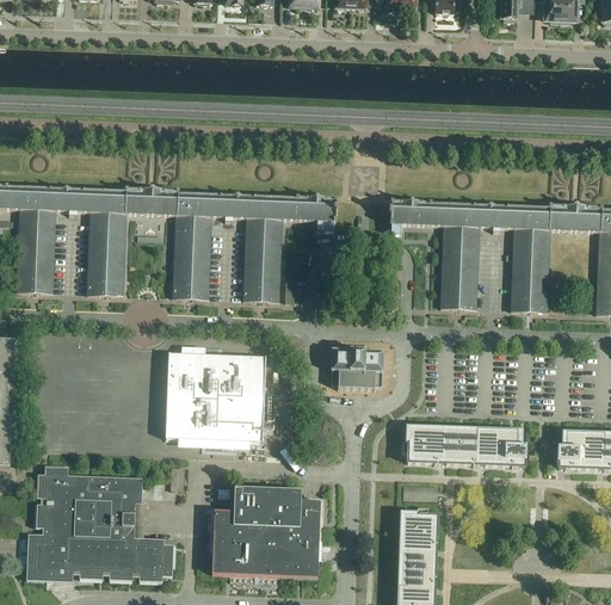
[(394,10),(400,10),(400,0),(384,0),(384,6),(387,6),(387,10),(394,10)]
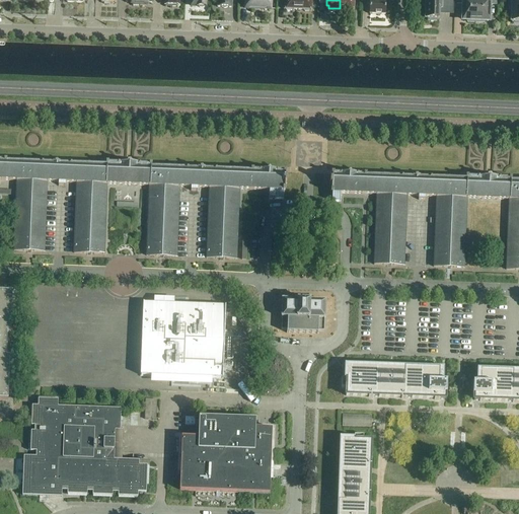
[(340,0),(340,8),(345,8),(345,9),(352,9),(352,6),(354,6),(354,0),(340,0)]
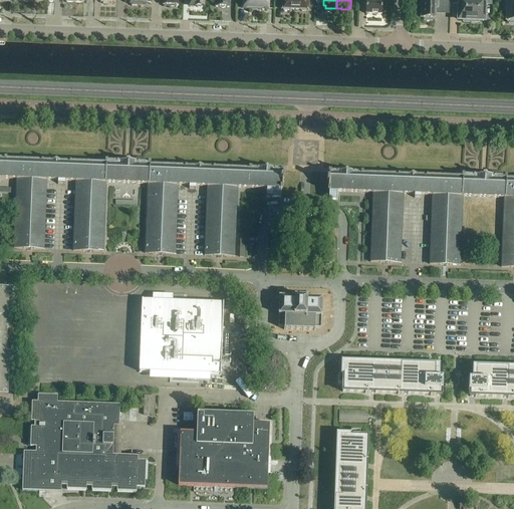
[(366,0),(365,10),(381,10),(381,0),(366,0)]
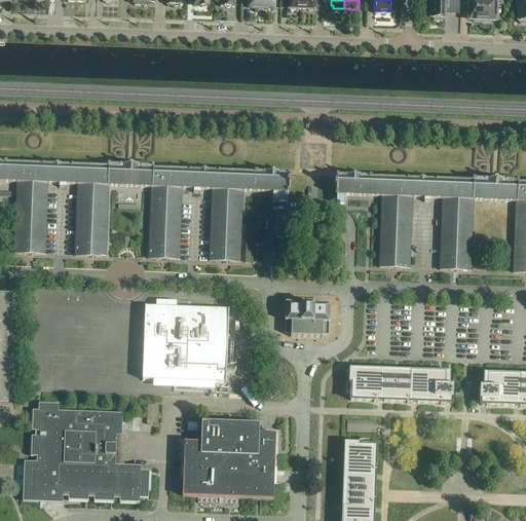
[(429,0),(429,2),(431,2),(431,14),(434,14),(434,16),(442,17),(442,15),(444,15),(445,5),(447,5),(447,2),(459,2),(459,0),(429,0)]
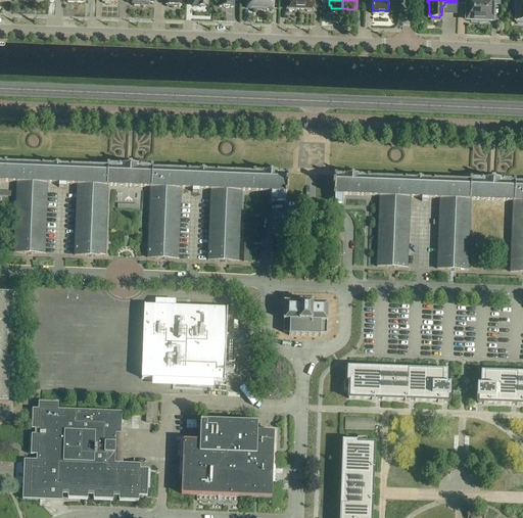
[(471,18),(479,18),(479,0),(466,0),(467,1),(467,16),(471,16),(471,18)]
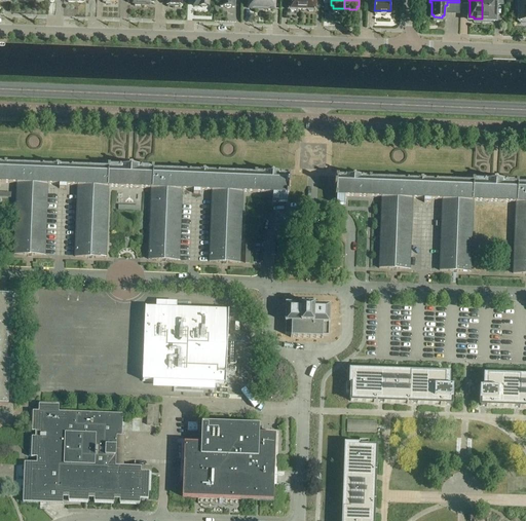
[(482,0),(482,19),(490,19),(490,16),(495,16),(495,2),(496,1),(502,1),(502,0),(482,0)]
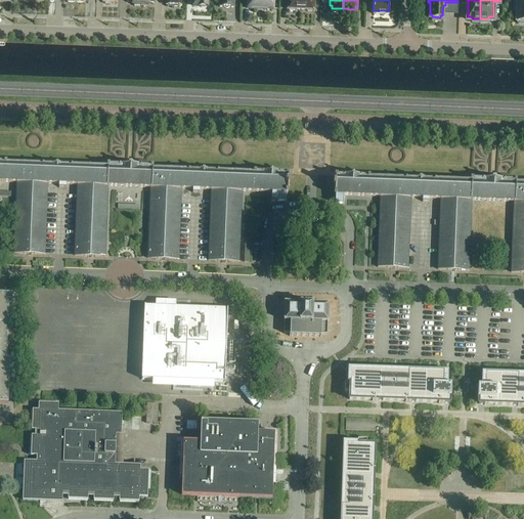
[(516,17),(519,17),(519,19),(523,19),(523,0),(515,0),(514,5),(517,5),(516,17)]
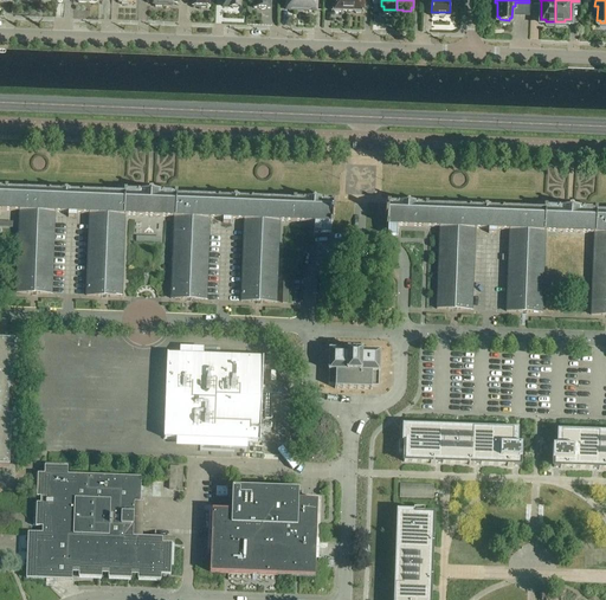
[(90,188),(40,187),(40,186),(36,186),(7,186),(7,184),(0,184),(0,205),(19,207),(15,288),(52,290),(55,208),(69,208),(68,212),(76,213),(76,208),(89,210),(86,291),(122,292),(124,211),(174,213),(171,294),(206,296),(210,214),(223,214),(223,218),(231,219),(231,215),(244,215),(240,297),(276,298),(279,217),(314,218),(314,228),(330,228),(331,219),(333,219),(333,210),(334,211),(334,206),(334,197),(294,195),(294,197),(264,195),(264,194),(259,194),(259,195),(210,193),(210,192),(205,192),(205,193),(176,192),(176,189),(154,188),(154,187),(147,187),(147,188),(123,187),(123,189),(95,188),(96,188),(90,187),(90,188)]
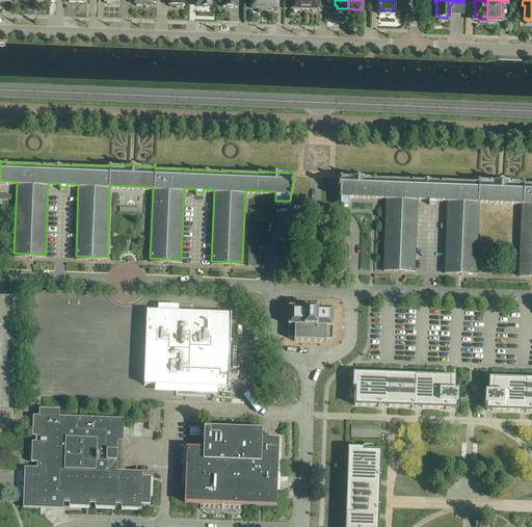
[(452,180),(452,179),(448,179),(448,180),(404,178),(404,177),(400,177),(400,178),(375,177),(375,176),(360,176),(360,175),(355,175),(340,175),(340,182),(339,182),(339,186),(340,186),(339,194),(341,194),(340,203),(349,203),(349,194),(386,195),(382,267),(415,268),(417,198),(429,198),(428,201),(435,201),(435,198),(447,199),(445,269),(476,270),(478,200),(522,201),(519,272),(531,272),(531,182),(524,182),(524,180),(503,179),(503,178),(498,178),(498,179),(478,178),(477,181),(452,180)]
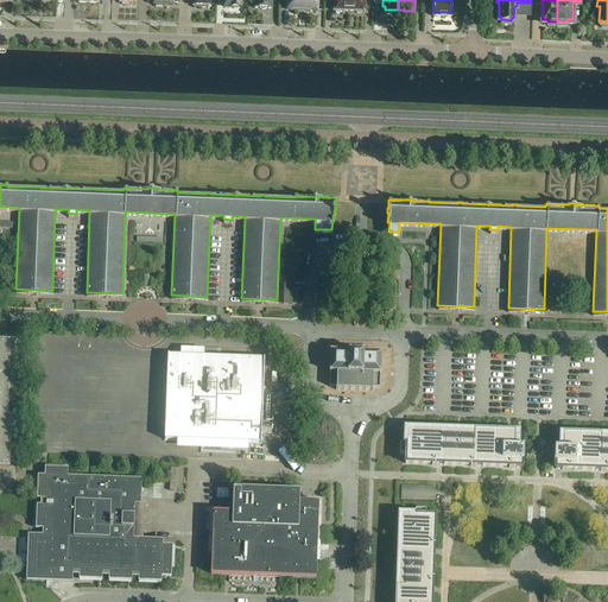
[(336,382),(336,385),(373,387),(373,384),(379,384),(381,349),(330,347),(329,382),(336,382)]
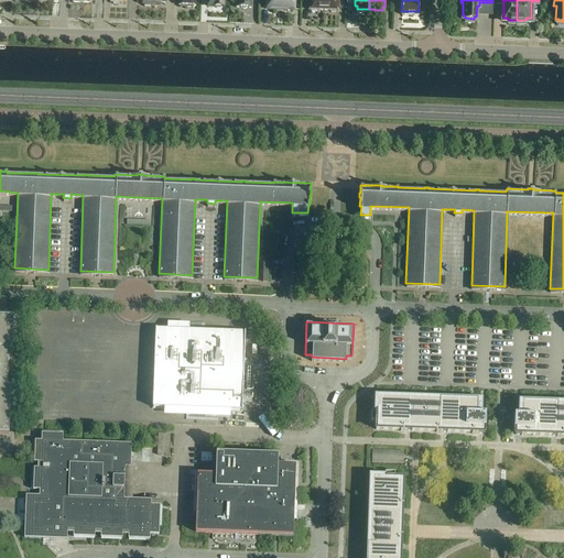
[(243,375),(245,336),(246,334),(246,327),(205,326),(155,324),(153,365),(152,404),(182,405),(216,406),(217,406),(219,407),(235,407),(237,407),(242,407),(242,401),(243,375)]
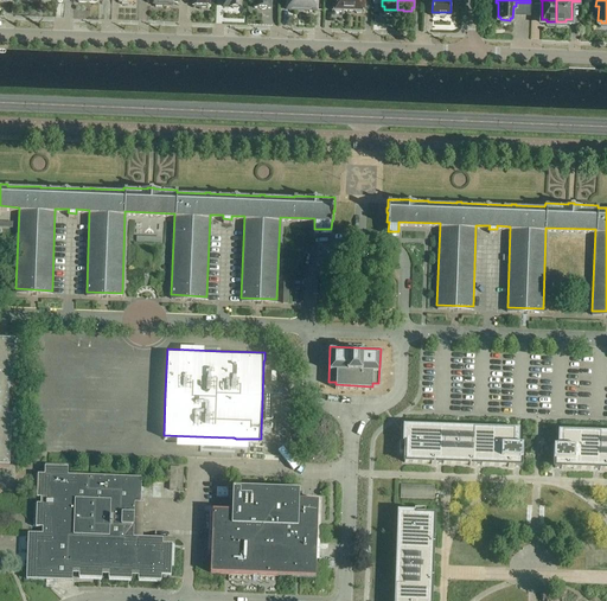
[(406,439),(404,458),(425,459),(425,456),(430,456),(430,460),(436,460),(436,459),(462,460),(464,458),(470,458),(470,461),(475,461),(502,461),(502,459),(508,459),(508,462),(513,462),(521,462),(521,455),(522,455),(523,441),(518,441),(519,426),(403,421),(402,439),(406,439)]
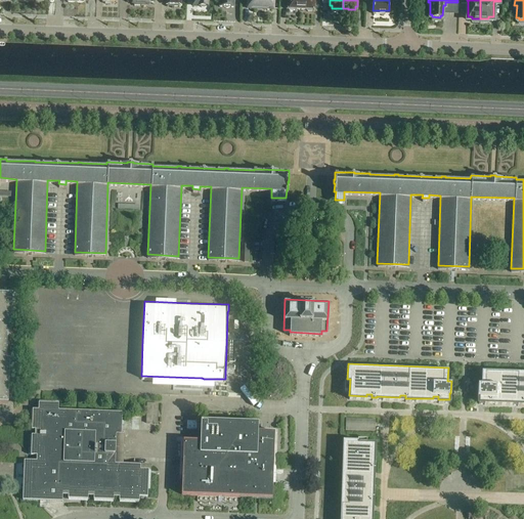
[(523,370),(481,369),(481,383),(478,382),(477,394),(478,394),(478,400),(484,400),(484,401),(489,401),(489,398),(494,398),(494,401),(517,401),(517,402),(522,402),(522,399),(523,399),(523,370)]
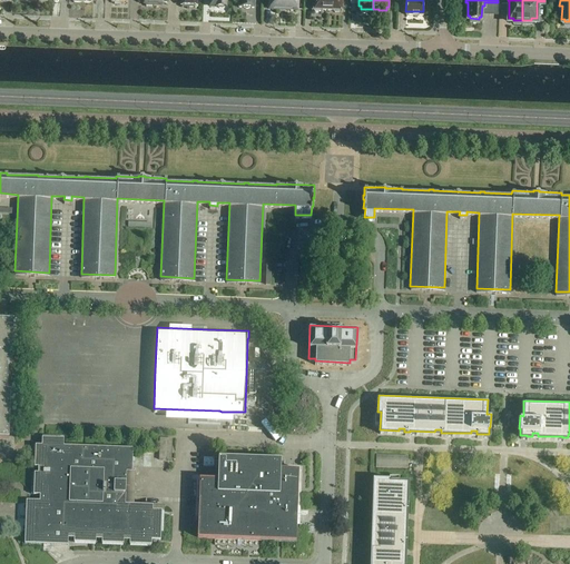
[(25,540),(68,542),(68,535),(74,535),(74,538),(95,538),(95,533),(101,533),(101,540),(124,541),(124,534),(129,534),(129,541),(151,541),(151,536),(160,536),(161,507),(153,507),(153,502),(125,501),(126,468),(131,468),(133,445),(64,443),(64,435),(42,435),(41,442),(36,442),(35,463),(40,463),(40,470),(35,470),(33,491),(39,491),(39,497),(27,496),(25,540)]
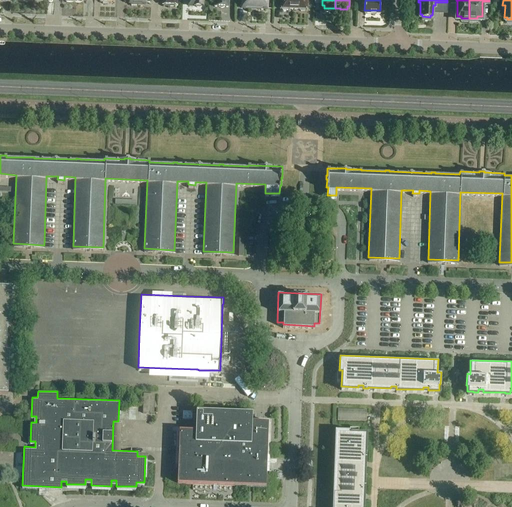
[(177,480),(266,484),(267,470),(266,470),(268,418),(252,417),(252,410),(196,408),(195,428),(179,427),(177,480)]
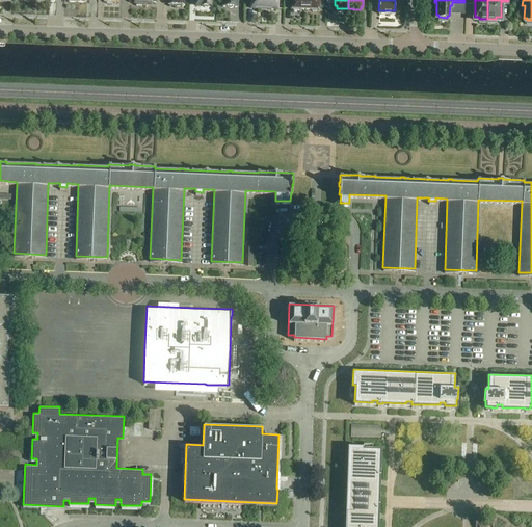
[(379,466),(380,448),(363,447),(364,445),(348,444),(344,526),(376,526),(378,510),(378,505),(375,505),(375,499),(378,499),(379,476),(380,471),(376,471),(377,466),(379,466)]
